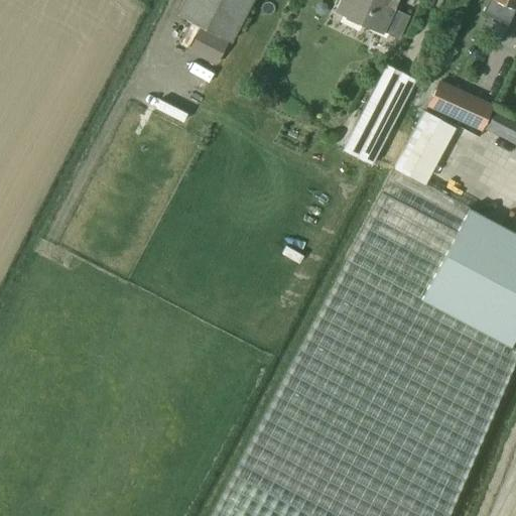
[(216,65),(230,39),(231,40),(252,0),(183,0),(177,12),(202,25),(188,50),(216,65)]
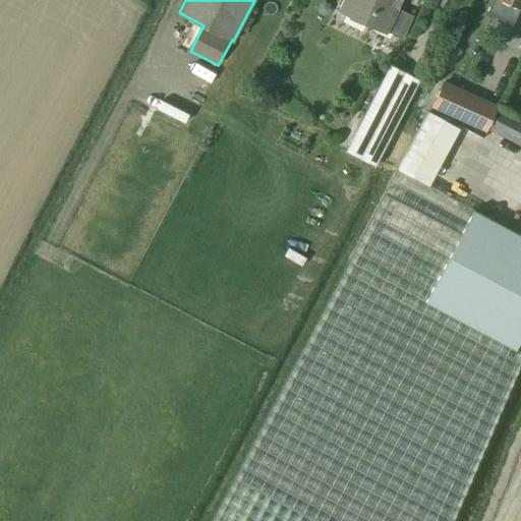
[(348,0),(343,11),(403,40),(414,16),(395,7),(397,0),(348,0)]
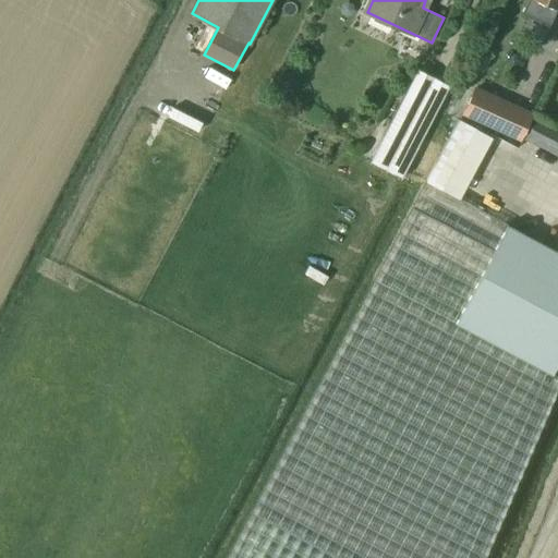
[(557,0),(526,0),(521,14),(549,27),(550,24),(557,4),(557,0)]
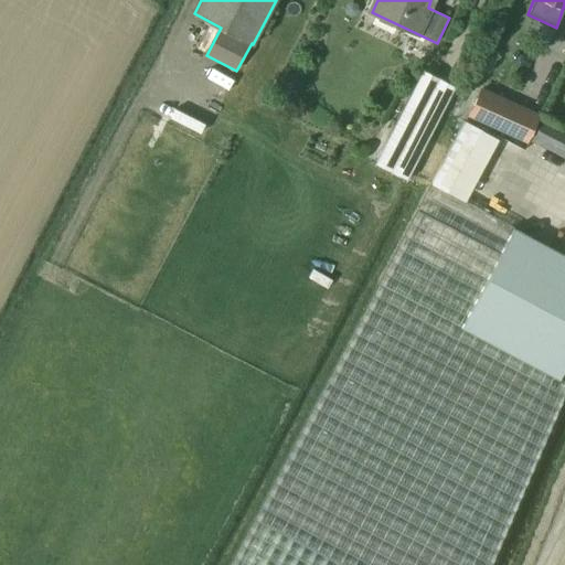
[(424,71),(375,166),(408,182),(457,87),(424,71)]
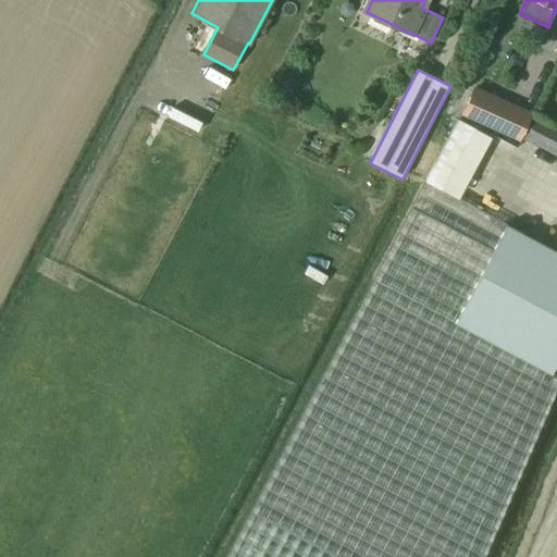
[(474,89),(463,113),(519,138),(520,135),(530,114),(474,89)]
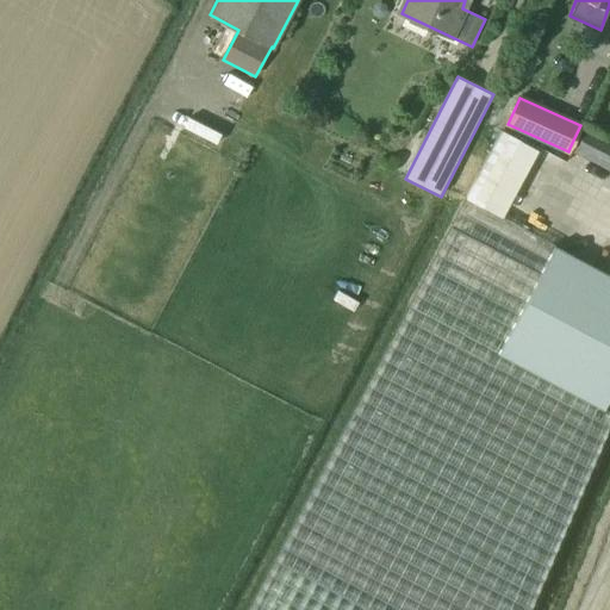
[(609,141),(587,130),(576,151),(602,165),(609,147),(609,141)]
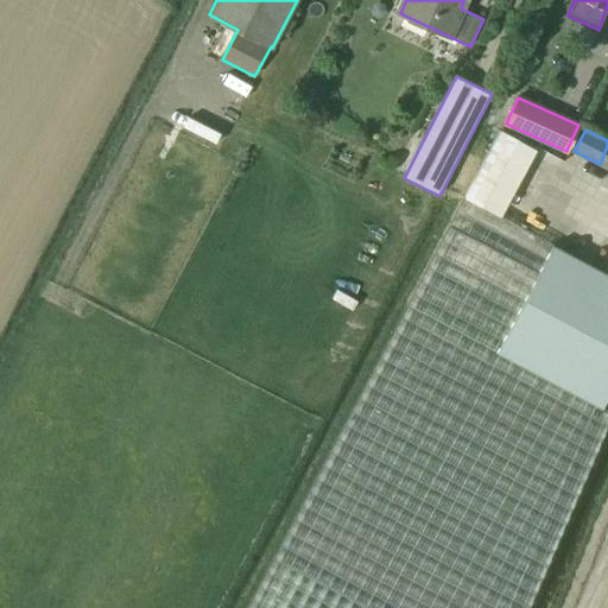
[(518,607),(607,422),(607,410),(601,407),(607,394),(607,274),(552,246),(552,245),(538,236),(499,215),(481,206),(464,196),(450,225),(246,607),(518,607)]
